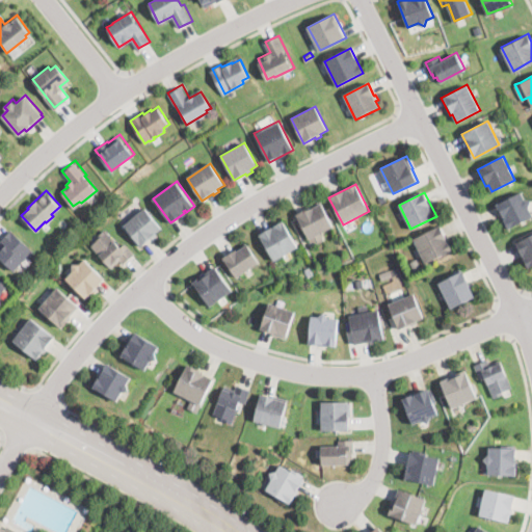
[(531,214),(531,217),(508,230),(497,206),(521,192),(525,200),(530,202),(529,208),(531,214)]
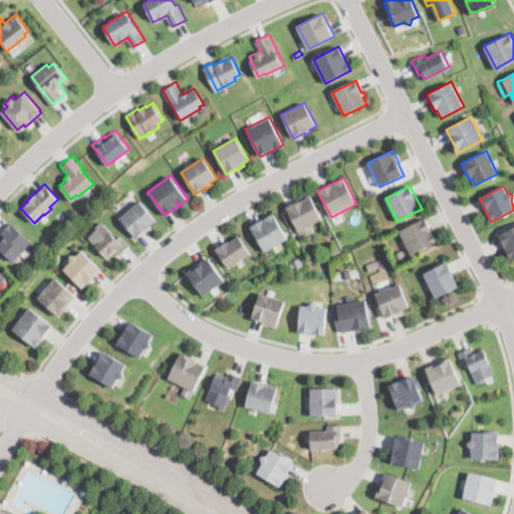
[(311,198),(321,220),(310,225),(313,232),(302,237),(298,230),(287,207),(299,201),(300,203),(311,198)]
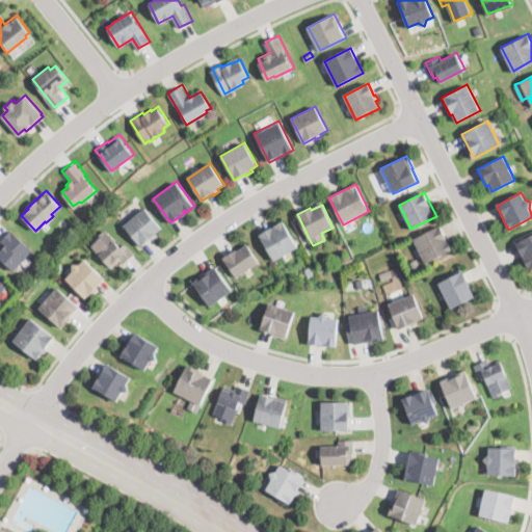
[(141,246),(124,224),(145,207),(162,228),(156,232),(158,234),(141,246)]
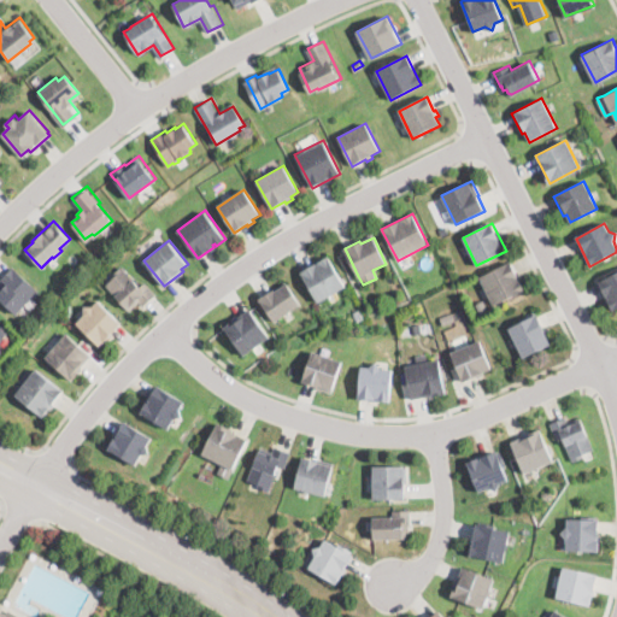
[(328,298),(318,303),(301,272),(328,257),(346,287),(328,298)]
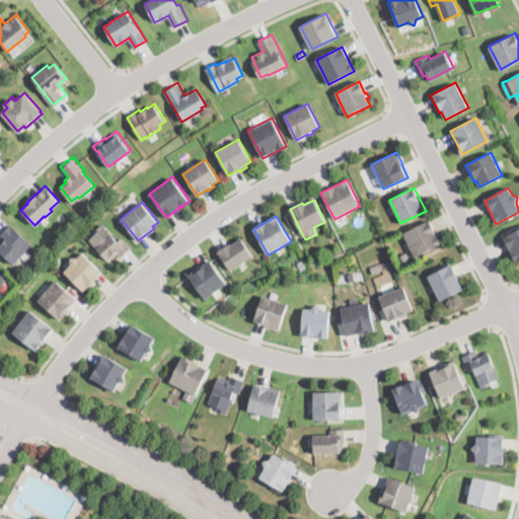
[(441,244),(415,257),(403,233),(430,220),(441,244)]
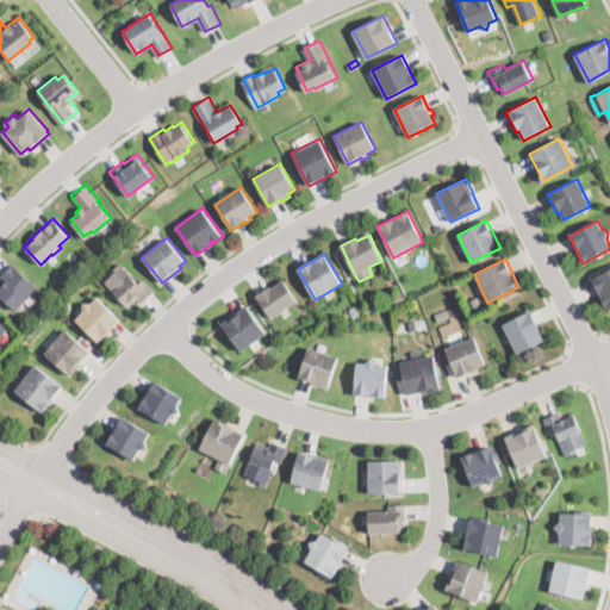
[(119,261),(137,281),(143,277),(156,291),(143,303),(138,297),(128,306),(104,278),(114,269),(112,267),(119,261)]
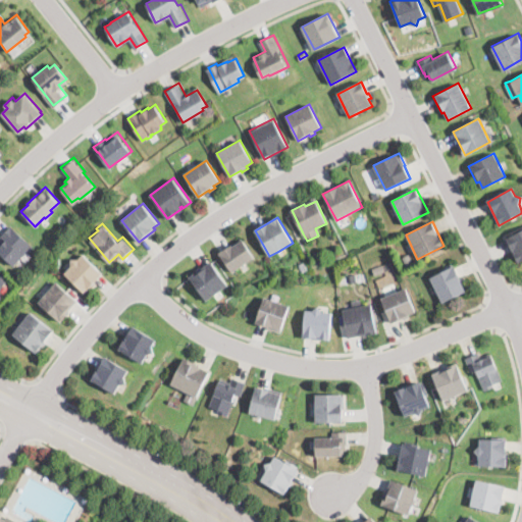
[(13,264),(0,251),(0,245),(5,240),(1,235),(10,224),(32,245),(13,264)]
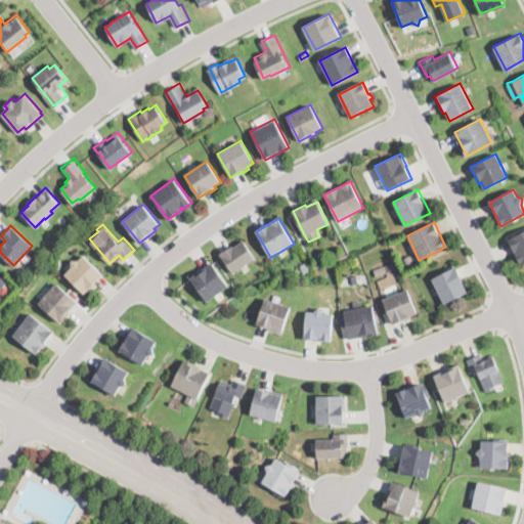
[(523,261),(520,264),(508,239),(523,231),(523,261)]
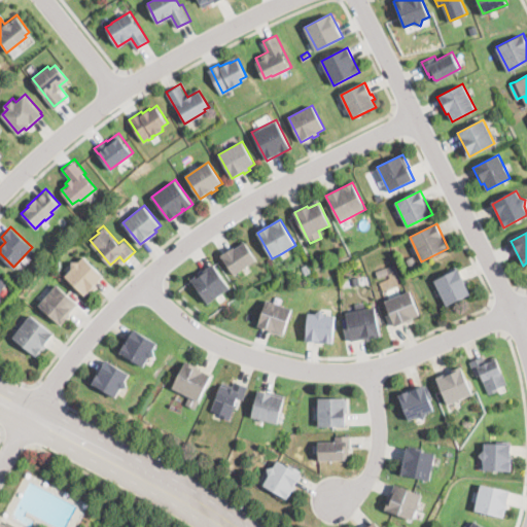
[(244,242),(256,260),(235,276),(221,256),(234,247),(235,249),(244,242)]
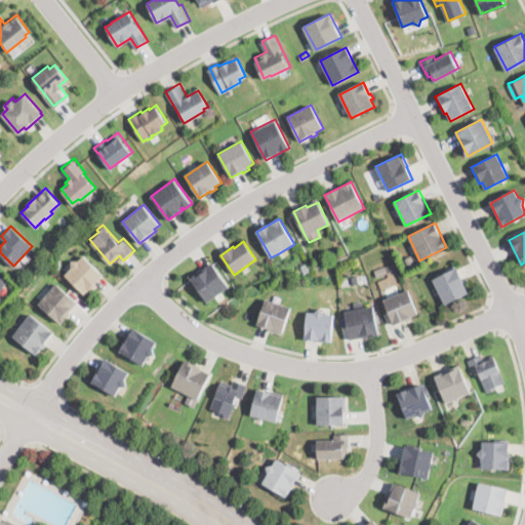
[(85,253),(105,274),(90,287),(84,293),(65,273),(72,267),(72,259),(78,259),(85,253)]
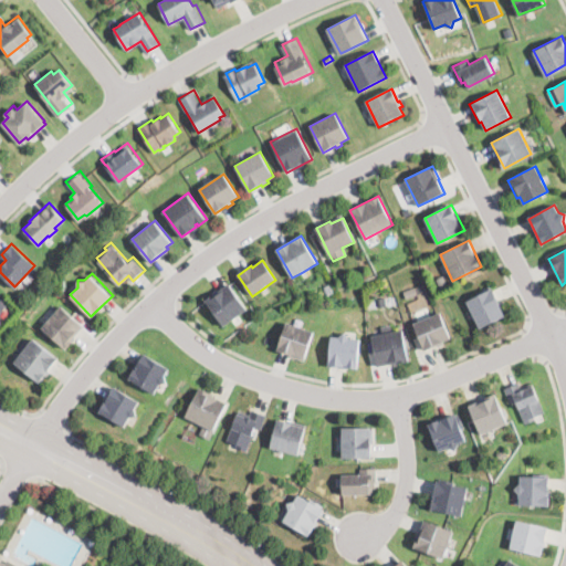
[(232,321),(224,326),(205,301),(228,283),(248,308),(232,321)]
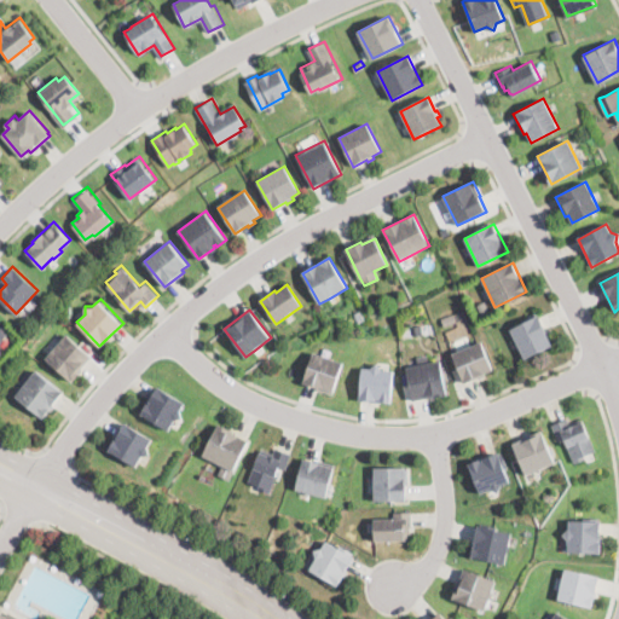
[(365,318),(358,320),(354,312),(362,310),(365,318)]
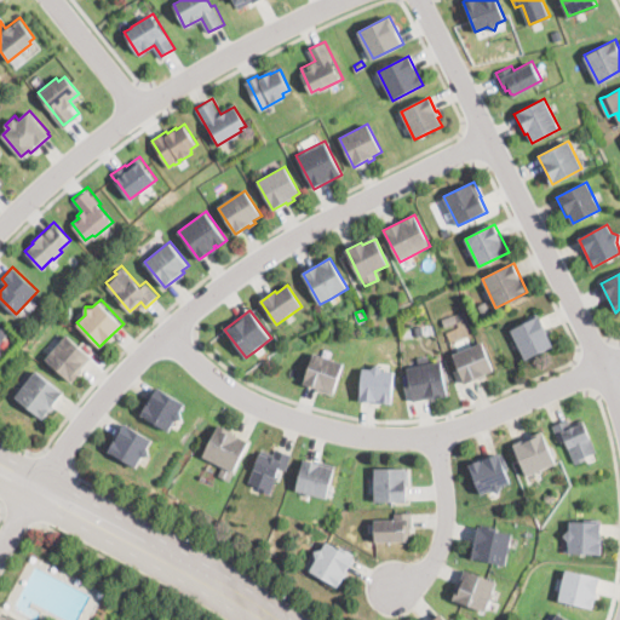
[(457,321),(445,326),(442,317),(454,313),(457,321)]
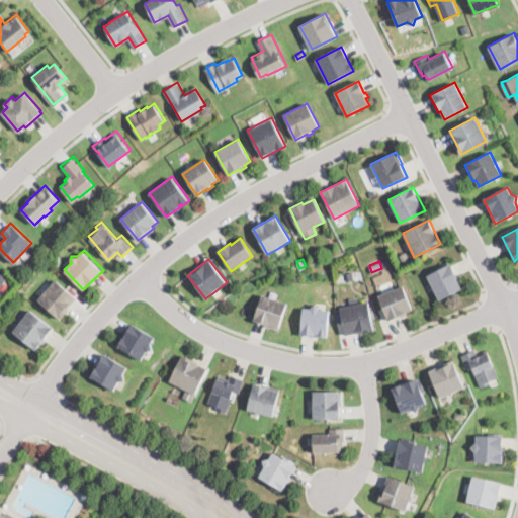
[(450,266),(455,277),(457,276),(460,281),(458,282),(461,288),(438,300),(427,275),(449,264),(450,266)]
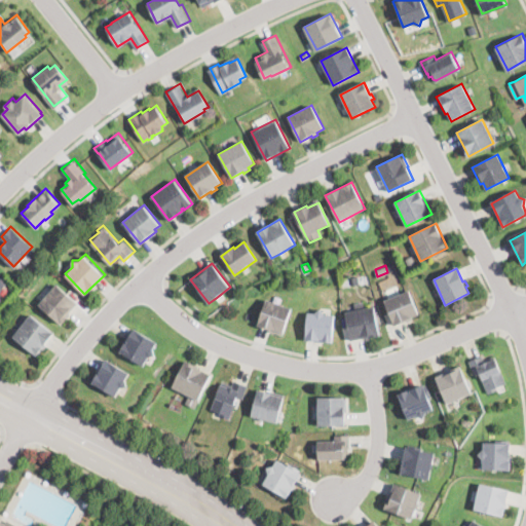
[(400,284),(382,291),(378,280),(396,273),(400,284)]
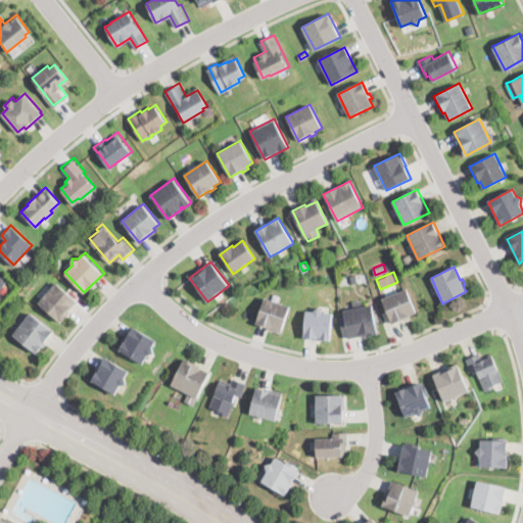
[(358,282),(350,282),(349,274),(357,273),(358,282)]
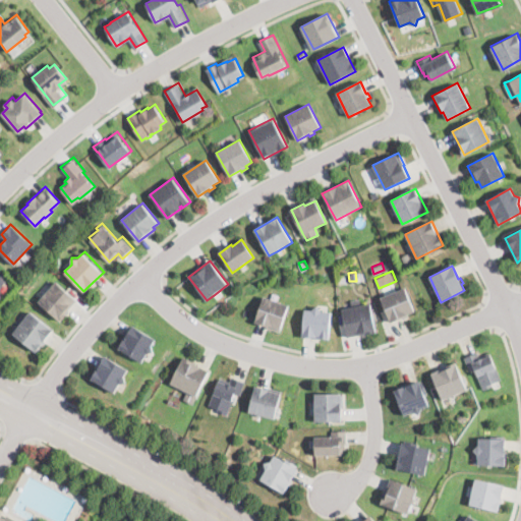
[(59,320),(38,301),(56,280),(77,299),(59,320)]
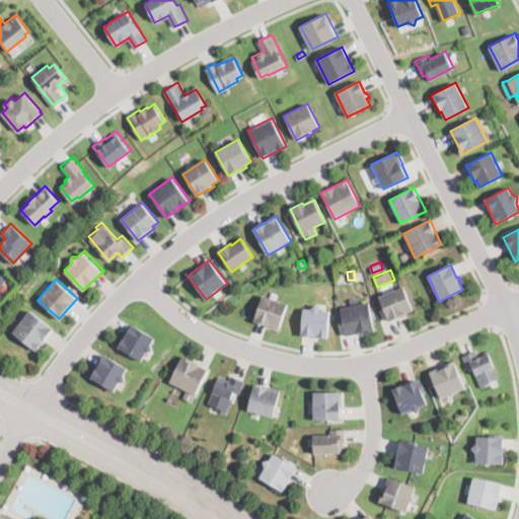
[(408,315),(404,316),(401,318),(400,316),(389,321),(379,297),(402,287),(413,310),(405,312),(408,315)]
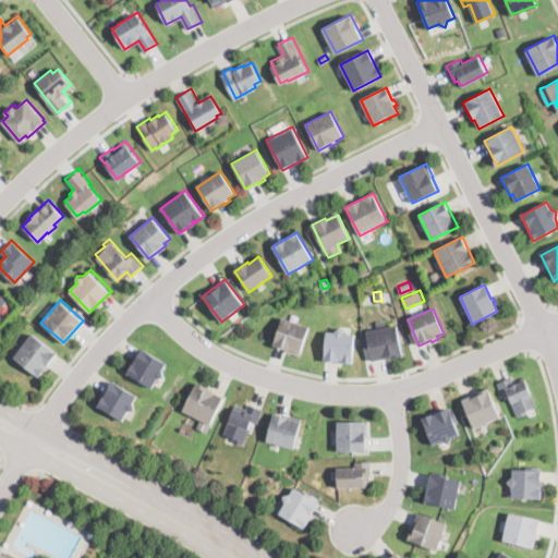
[(310,327),(300,355),(273,347),(282,318),(310,327)]
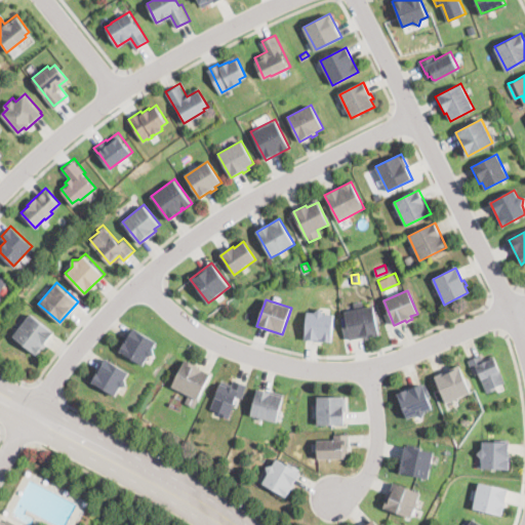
[(379,335),(369,337),(350,340),(345,312),(355,310),(373,307),(379,335)]
